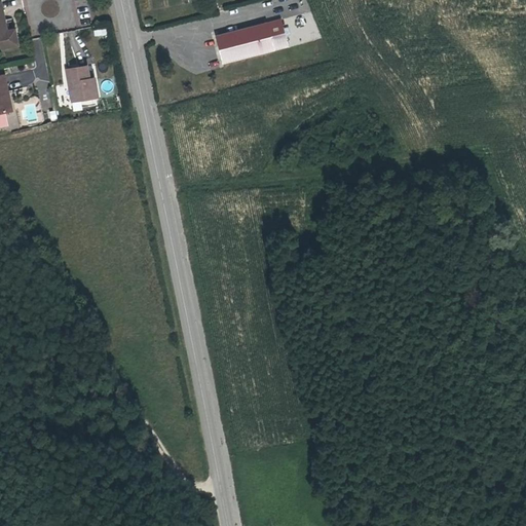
[(0,48),(20,45),(16,30),(11,31),(10,23),(14,22),(13,19),(6,20),(2,2),(0,1),(0,48)]
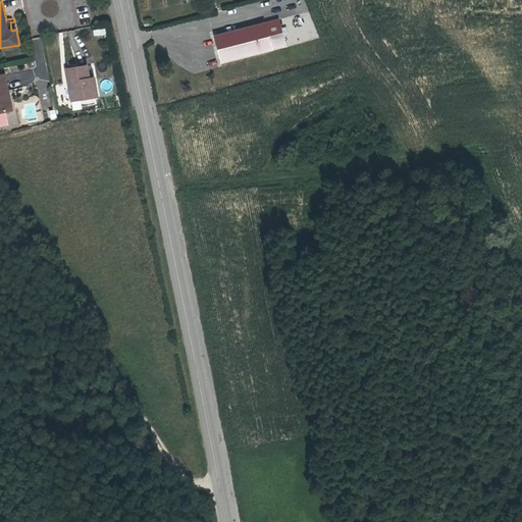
[(282,47),(276,21),(212,37),(217,61),(282,47)]
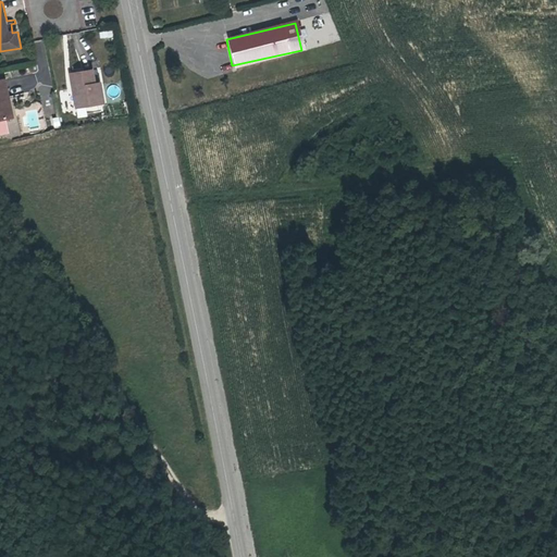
[(98,31),(99,38),(113,37),(112,28),(98,31)]
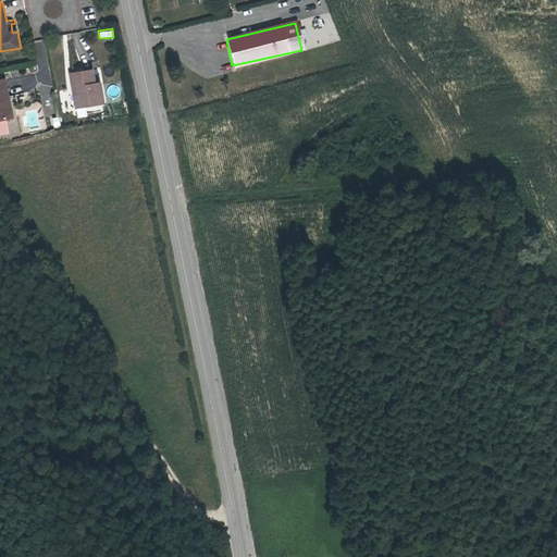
[(103,104),(100,84),(97,70),(75,74),(82,109),(103,104)]
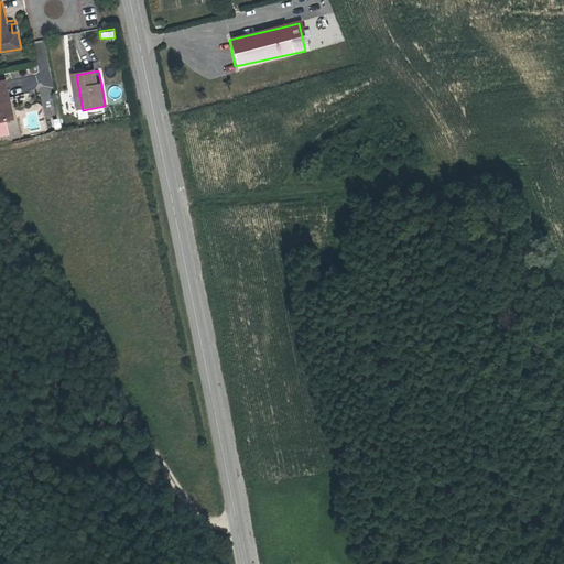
[(8,100),(11,99),(7,80),(0,82),(0,122),(12,120),(8,100)]
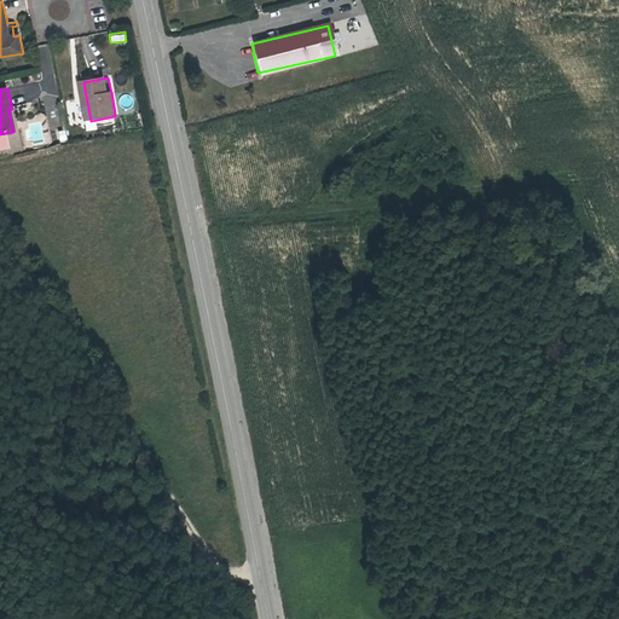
[(111,93),(115,116),(121,115),(116,92),(111,93)]
